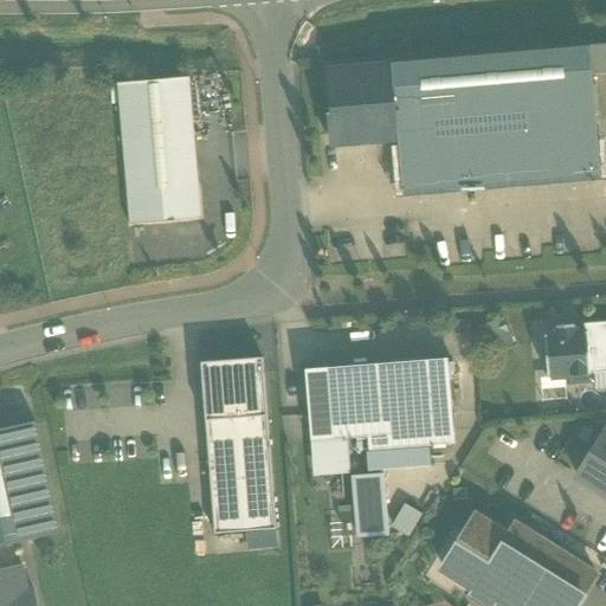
[(605,45),(588,47),(592,76),(605,75),(605,45)]
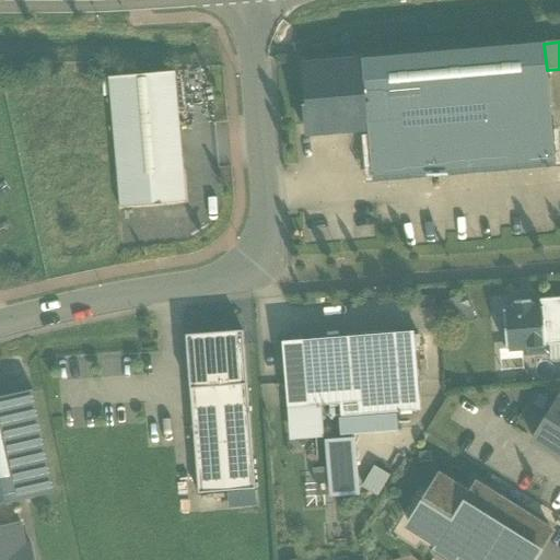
[(544,44),(361,60),(368,129),(372,182),(555,165),(547,70),(544,44)]
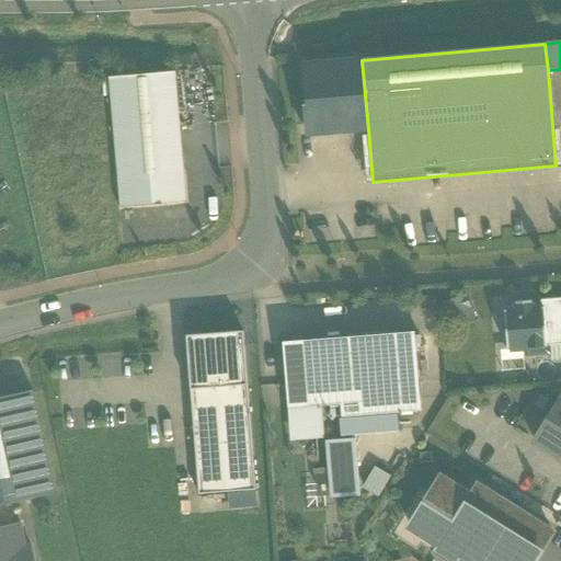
[(368,129),(362,60),(304,65),(309,125),(323,125),(333,133),(368,129)]
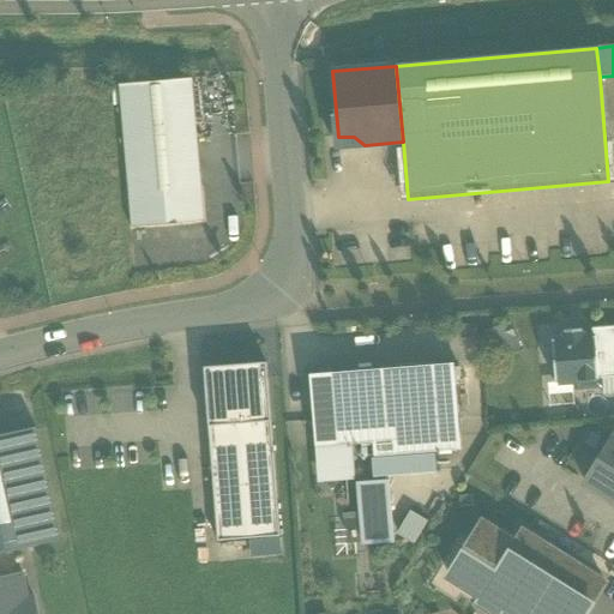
[(192,78),(118,85),(131,229),(204,222),(192,78)]
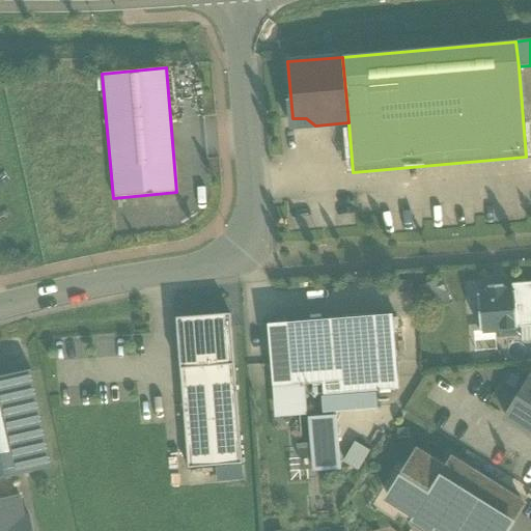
[(530,282),(511,284),(512,291),(514,291),(518,328),(520,328),(530,327),(530,282)]
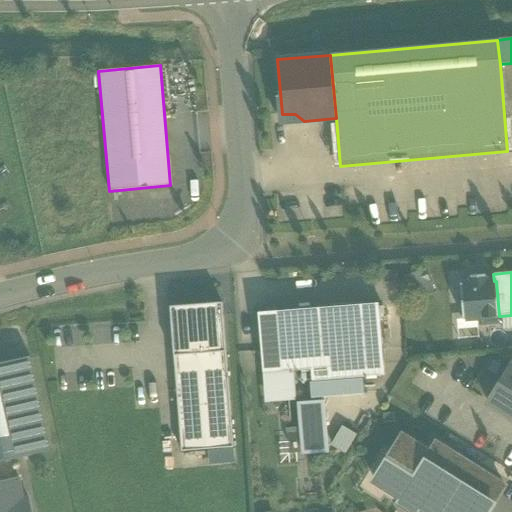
[(485,274),(470,276),(470,283),(460,283),(463,319),(478,318),(479,325),(502,323),(501,316),(499,316),(496,281),(494,281),(485,281),(485,274)]
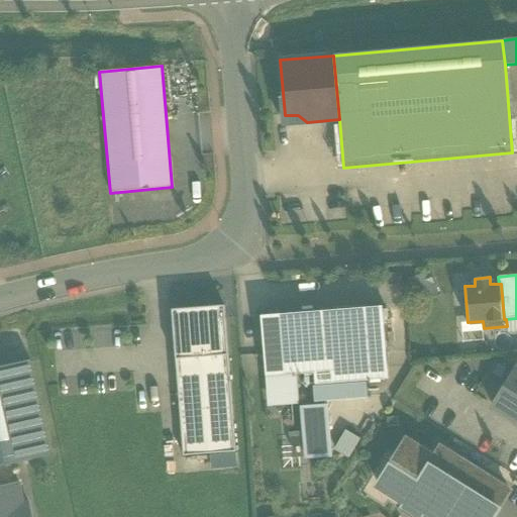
[(183,455),(234,451),(223,306),(171,310),(183,455)]
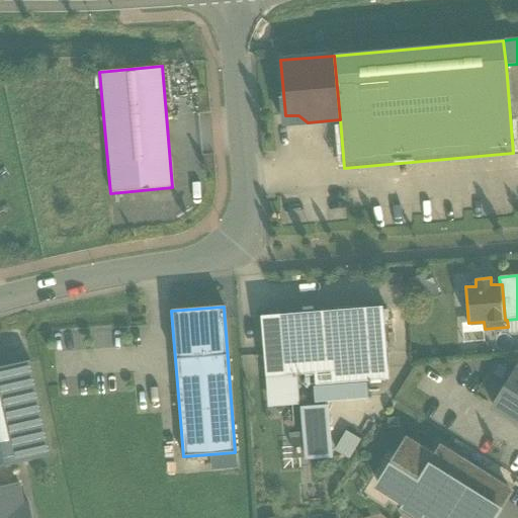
[(382,308),(262,317),(266,376),(386,367),(382,308)]
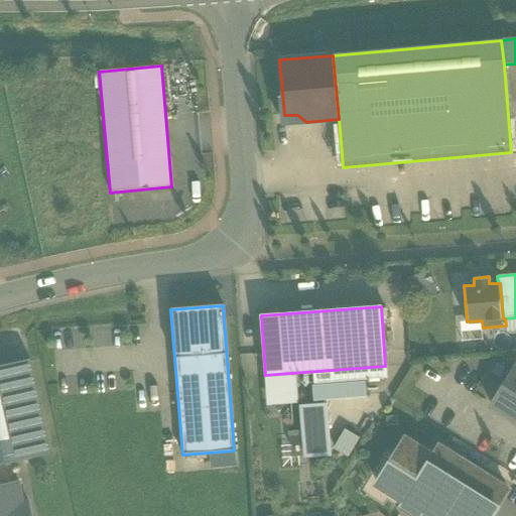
[(92,326),(93,344),(121,343),(120,325),(92,326)]
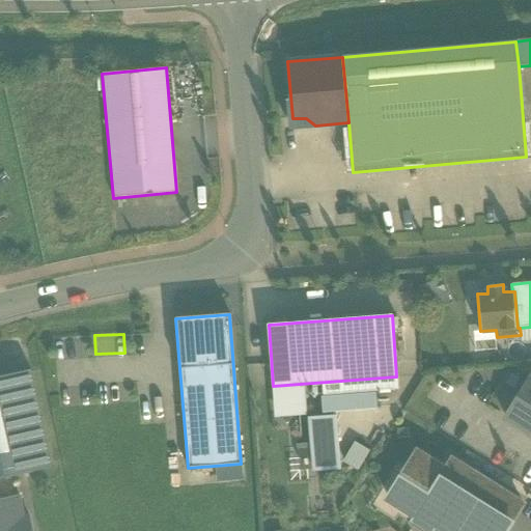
[(30,370),(0,376),(0,478),(51,469),(30,370)]
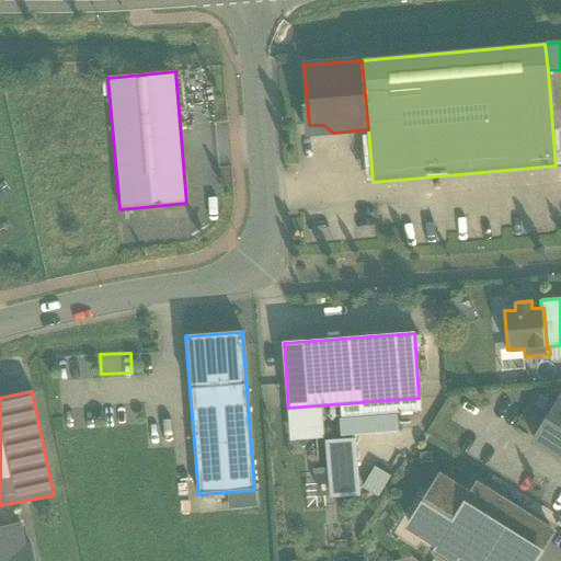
[(560,398),(535,441),(560,457),(560,398)]
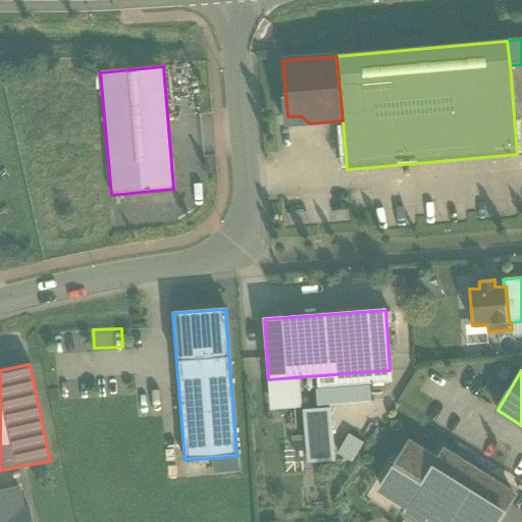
[(327,406),(302,408),(303,434),(284,435),(286,465),(330,463),(327,406)]
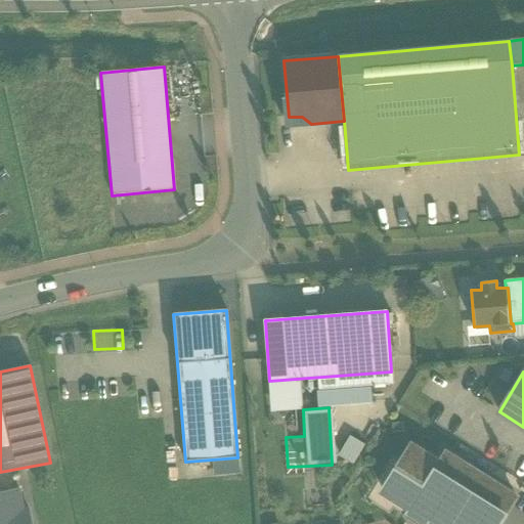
[(437,465),(409,446),(382,490),(410,508),(433,471),(437,465)]
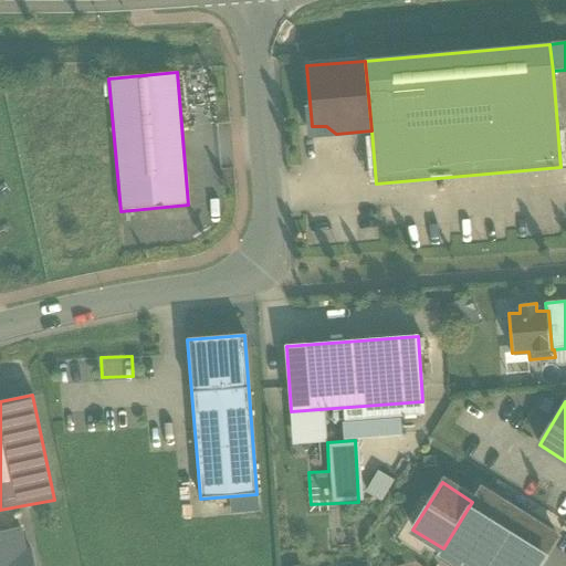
[(557,538),(480,490),(472,502),(468,509),(545,557),(557,538)]
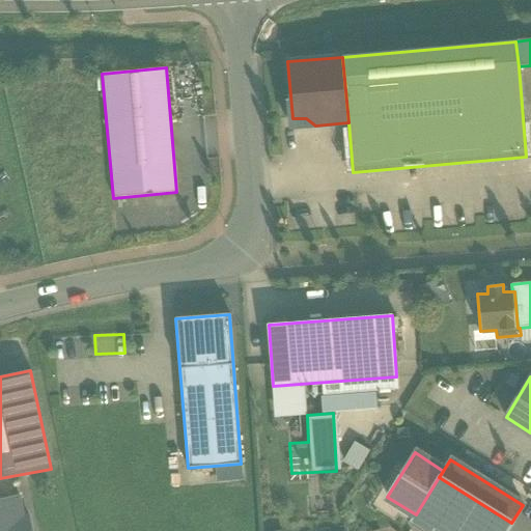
[(506,530),(511,523),(439,477),(416,514),(411,522),(424,530),(431,530),(435,527),(442,530),(506,530)]
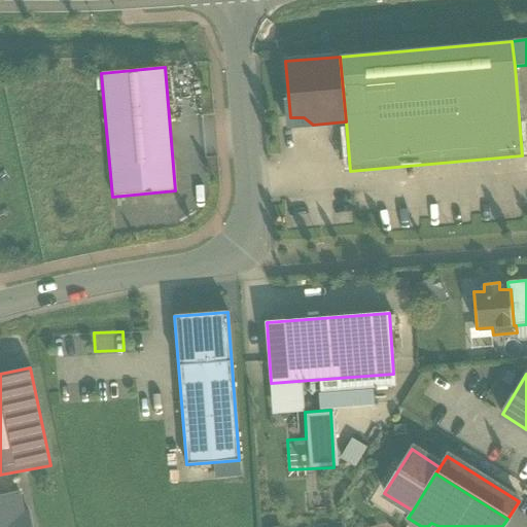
[(0,526),(31,526),(28,513),(23,513),(18,493),(0,496),(0,526)]
